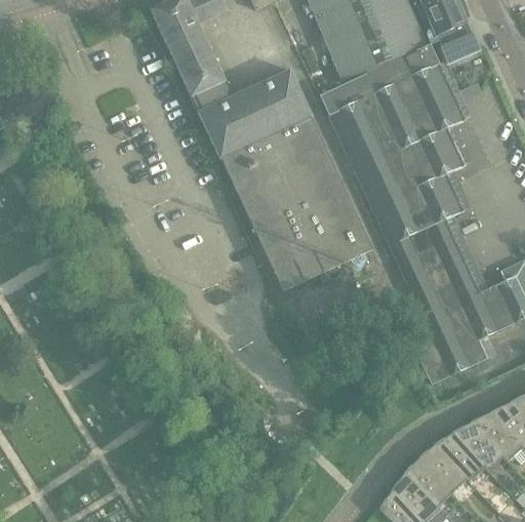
[(283,290),(318,275),(371,249),(310,118),(312,117),(289,70),(230,97),(223,82),(225,81),(198,24),(228,10),(223,0),(162,0),(164,3),(150,9),(191,97),(192,96),(199,112),(197,112),(219,160),(221,159),(283,290)]
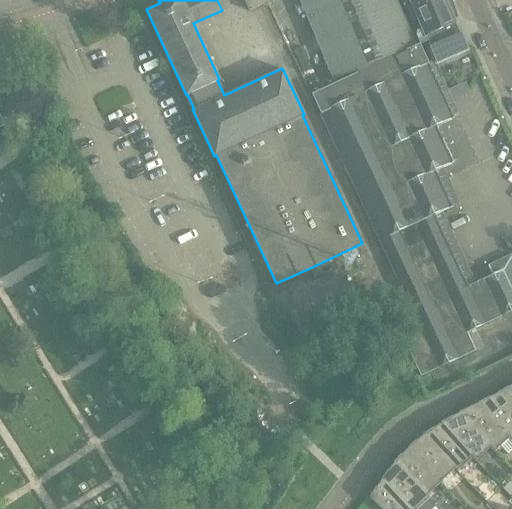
[(244,0),(249,9),(268,0),(244,0)]
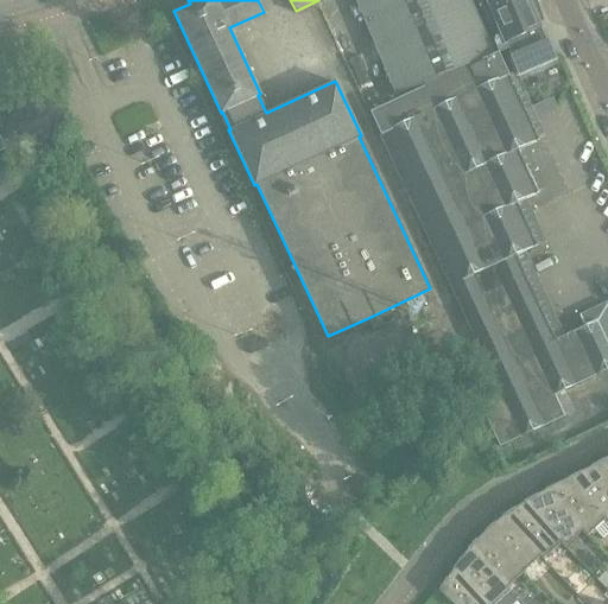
[(355,0),(396,93),(492,52),(468,0),(355,0)]
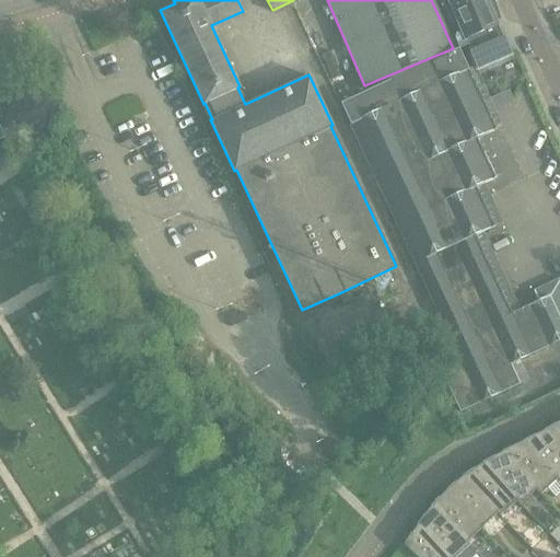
[(441,0),(448,23),(456,20),(465,39),(477,67),(488,61),(489,62),(498,59),(498,58),(509,53),(497,25),(498,25),(489,7),(491,6),(488,0),(441,0)]
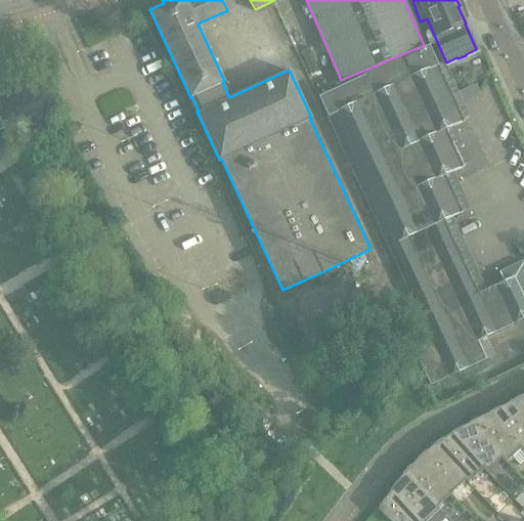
[(429,45),(318,96),(431,338),(412,346),(430,383),(485,357),(477,339),(523,316),(523,260),(523,261),(500,272),(505,281),(478,294),(444,220),(462,212),(444,174),(463,166),(445,129),(464,121),(429,45)]
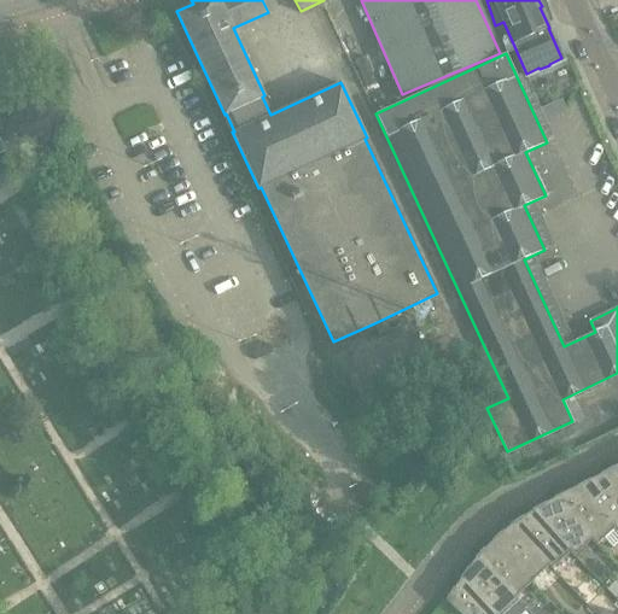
[(617,461),(608,468),(600,472),(617,491),(617,461)]
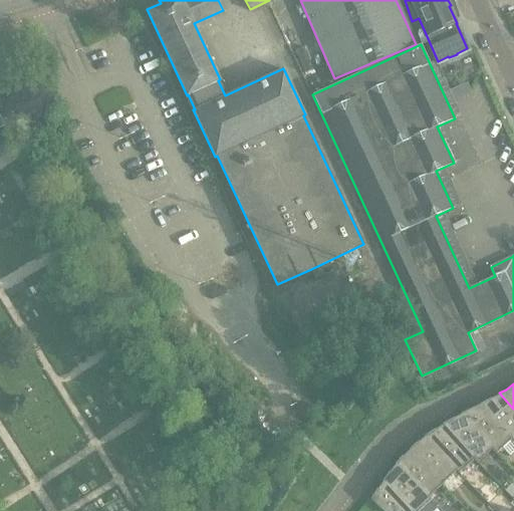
[(488,400),(480,403),(512,437),(511,438),(513,441),(513,409),(499,393),(488,400)]
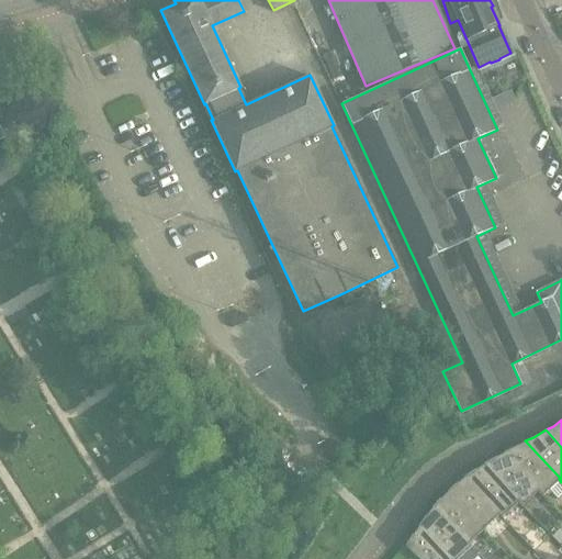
[(513,447),(504,451),(539,489),(538,490),(543,494),(549,489),(557,498),(561,492),(561,482),(559,479),(560,478),(525,440),(513,447)]
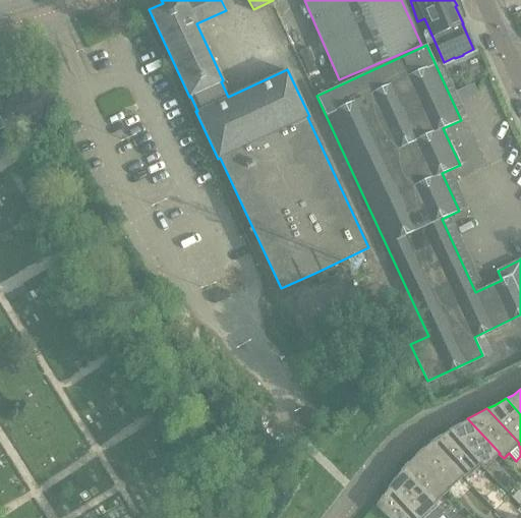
[(461,421),(449,428),(481,463),(480,464),(483,468),(499,454),(500,453),(467,418),(461,421)]
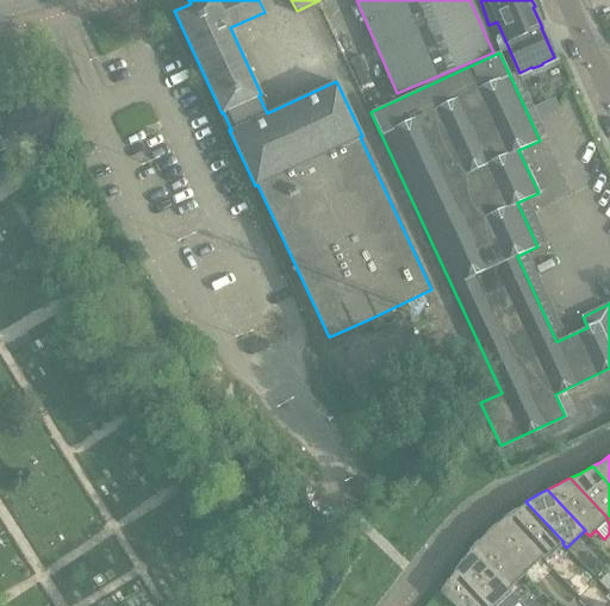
[(512,511),(505,516),(543,556),(542,557),(545,560),(562,543),(564,542),(526,501),(512,511)]
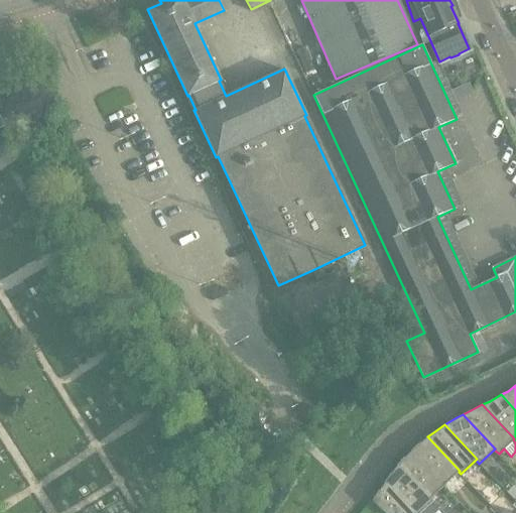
[(414,447),(411,450),(444,485),(459,472),(460,471),(427,436),(419,442),(414,447)]
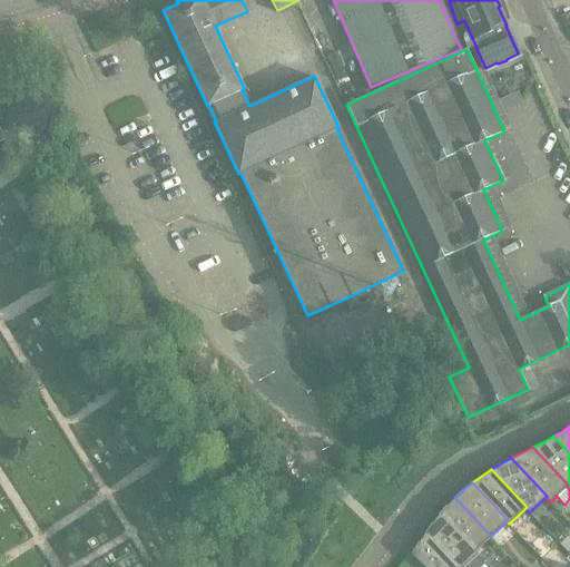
[(443,508),(439,514),(474,551),(475,550),(491,536),(454,497),(449,502),(443,508)]
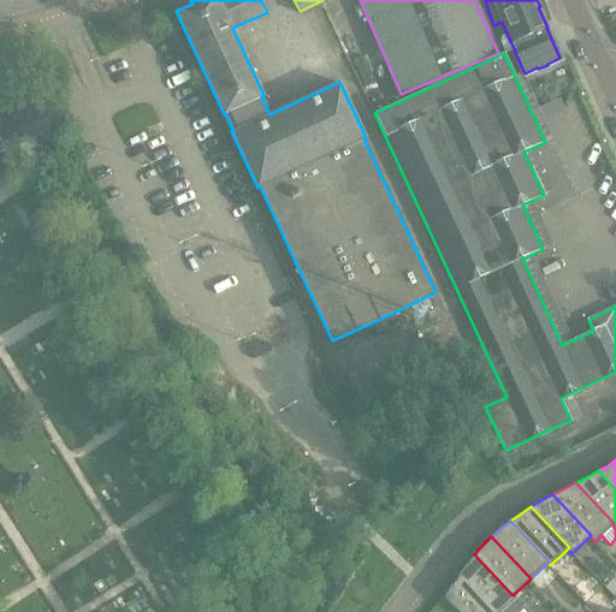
[(468,562),(458,575),(493,611),(517,611),(525,606),(516,598),(514,594),(513,595),(474,554),(468,562)]
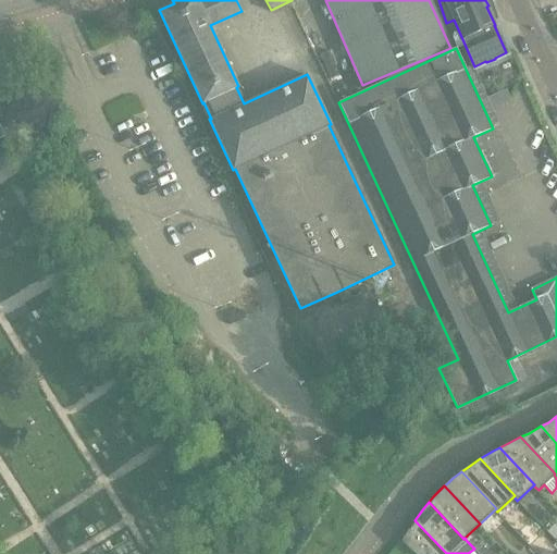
[(446,553),(415,520),(406,532),(401,540),(415,553),(446,553)]
